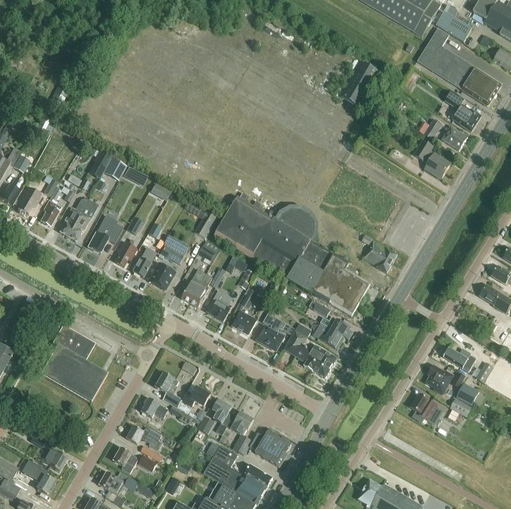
[(358,0),(420,36),(439,3),(434,0),(358,0)]
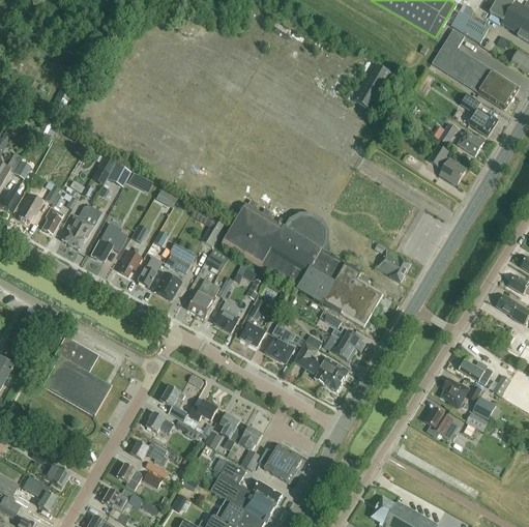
[(528,1),(526,0),(523,6),(513,1),(515,0),(494,0),(489,10),(502,19),(500,22),(518,32),(520,29),(528,33),(528,1)]
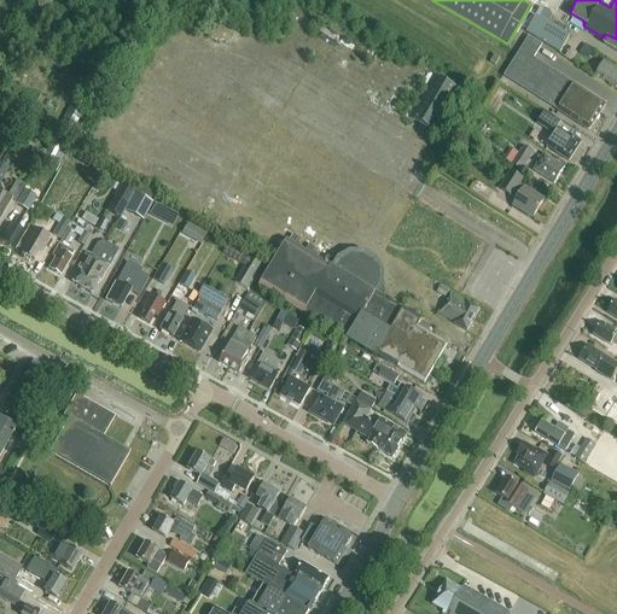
[(568,34),(535,13),(525,30),(558,50),(568,34)]
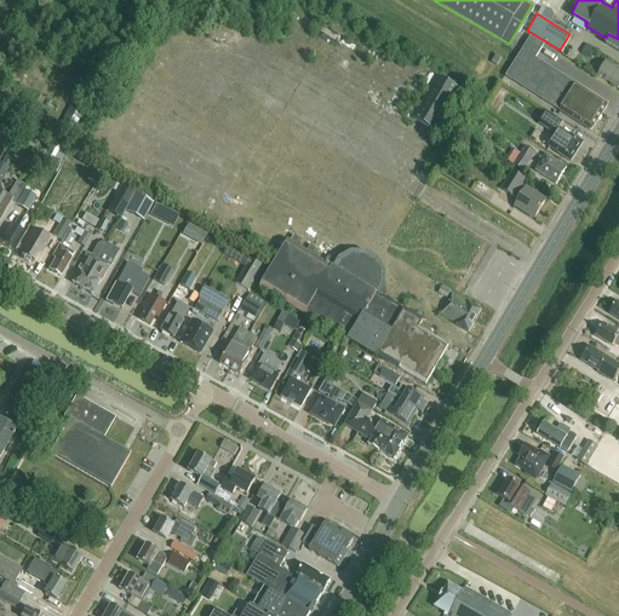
[(590,127),(607,102),(534,56),(543,42),(529,34),(504,73),(590,127)]
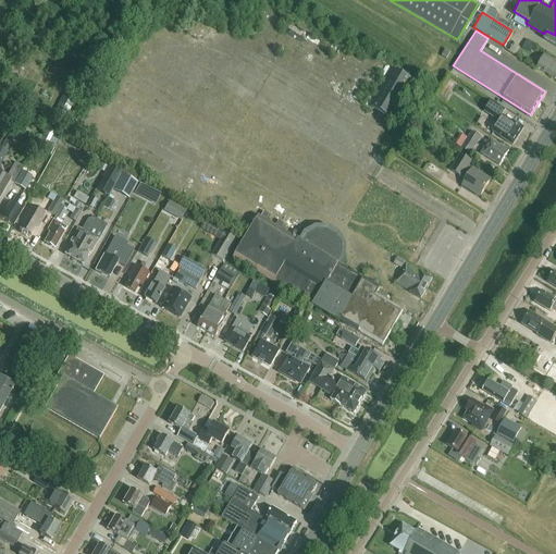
[(543,37),(555,45),(555,35),(546,31),(544,34),(543,37)]
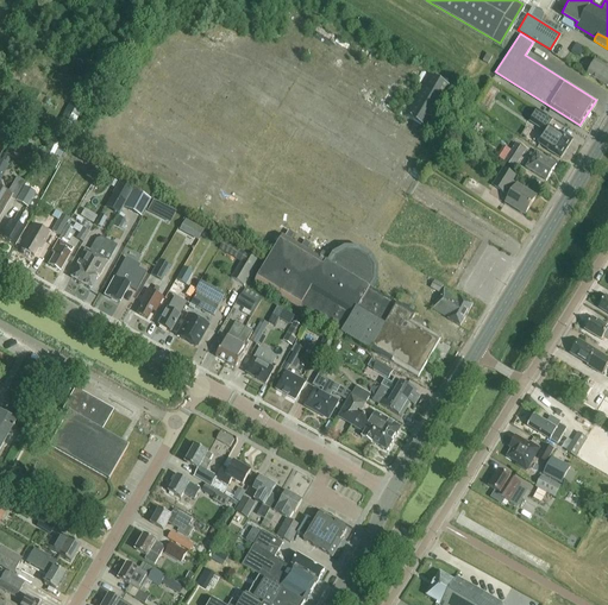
[(572,49),(581,51),(583,43),(575,41),(572,49)]
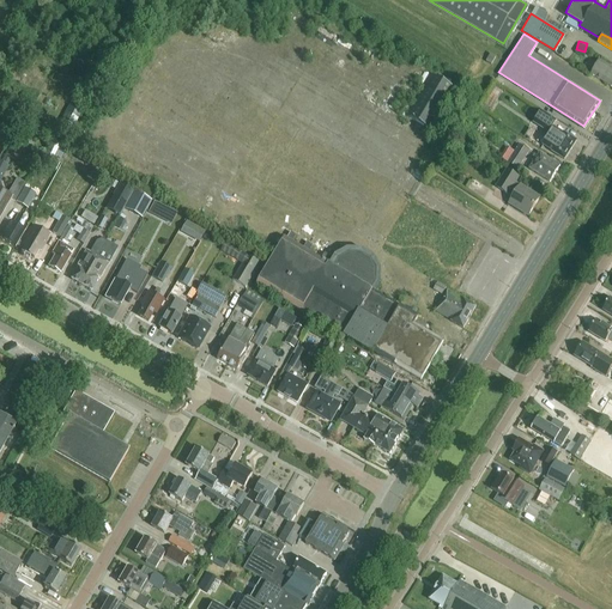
[(490,59),(494,52),(489,49),(484,56),(490,59)]
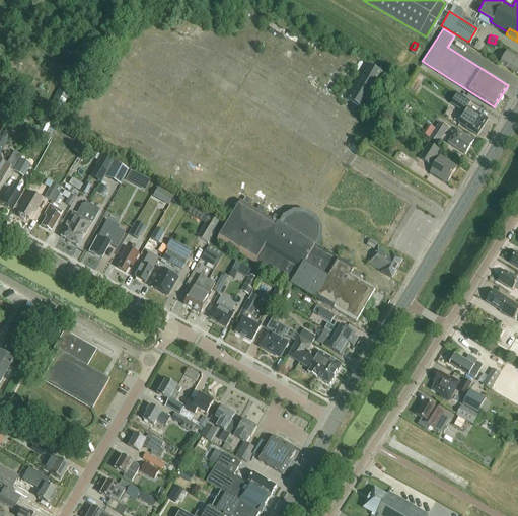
[(517,71),(517,68),(517,56),(506,49),(500,61),(517,71)]
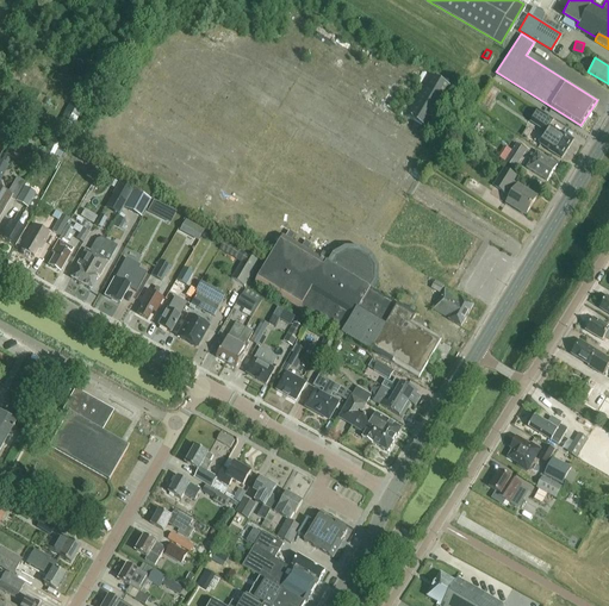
[(428,72),(404,112),(428,127),(453,86),(428,72)]
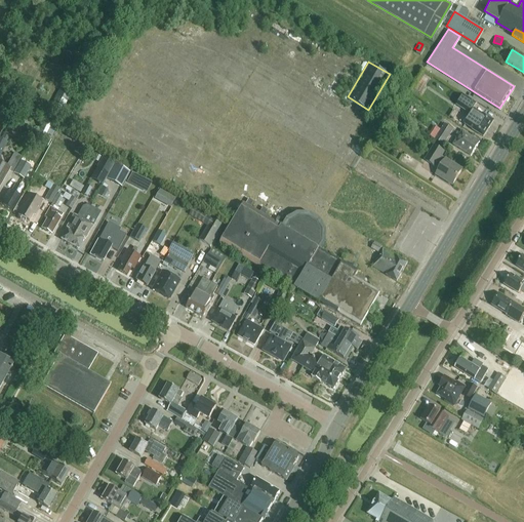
[(57,86),(48,106),(58,112),(69,92),(57,86)]
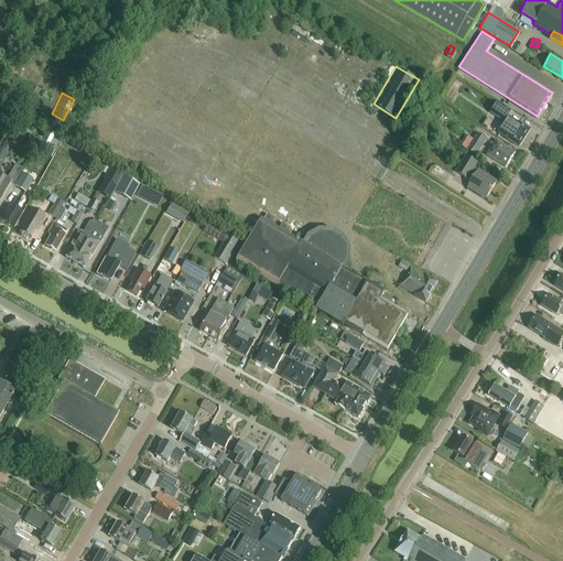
[(506,138),(518,144),(529,128),(518,120),(517,120),(507,115),(511,109),(497,100),(489,111),(500,118),(498,122),(502,126),(498,131),(507,137),(506,138)]
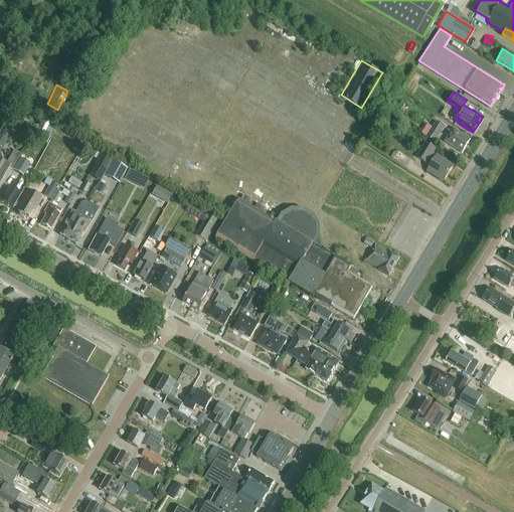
[(42,116),(36,128),(43,131),(49,119),(42,116)]
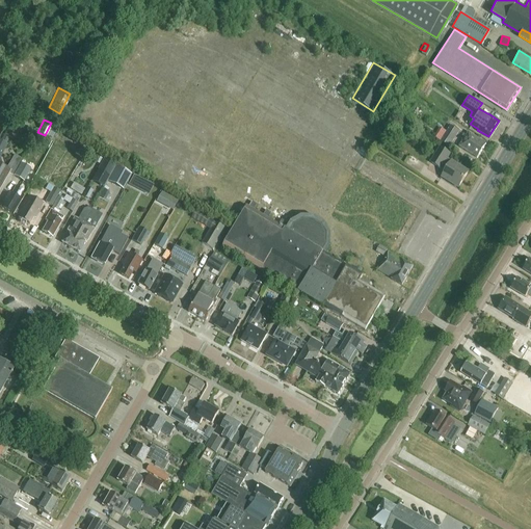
[(458,129),(449,123),(445,129),(439,125),(433,133),(440,137),(439,139),(448,144),(458,129)]
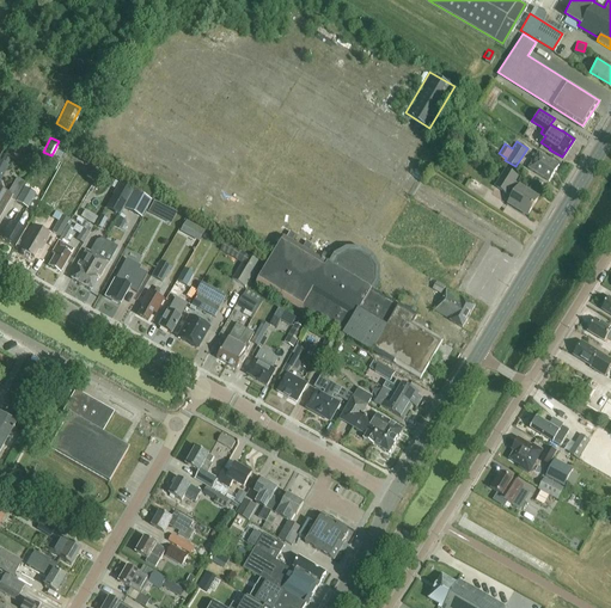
[(0,210),(10,196),(14,200),(25,180),(16,174),(6,191),(0,188),(1,186),(0,183),(0,176),(7,164),(6,163),(16,146),(10,142),(0,159),(0,210)]
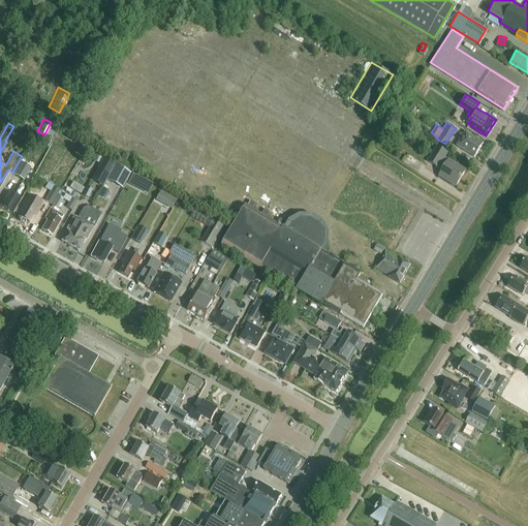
[(473,155),(482,142),(465,130),(463,132),(460,131),(457,135),(460,137),(456,144),(473,155)]
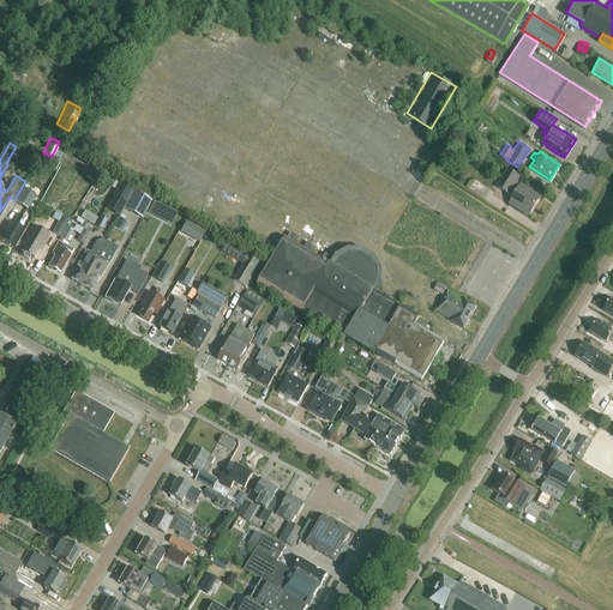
[(48,155),(44,162),(54,168),(58,161),(48,155)]
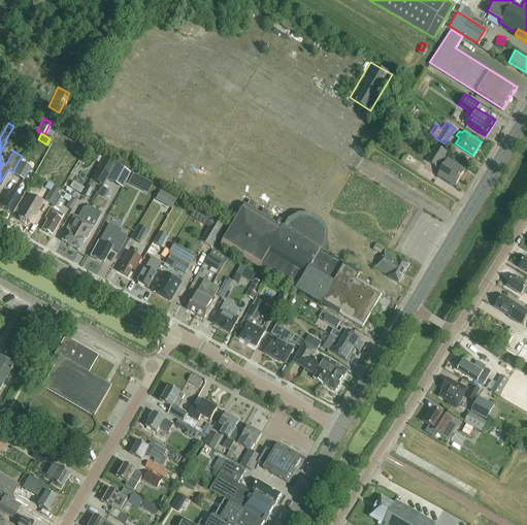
[(78,153),(85,144),(79,141),(73,150),(78,153)]
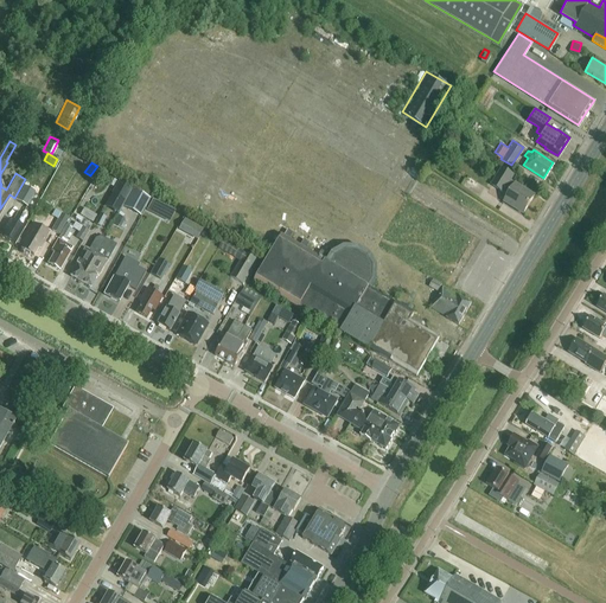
[(514,181),(509,179),(512,173),(501,165),(489,183),(506,193),(503,199),(522,211),(534,193),(514,180),(514,181)]
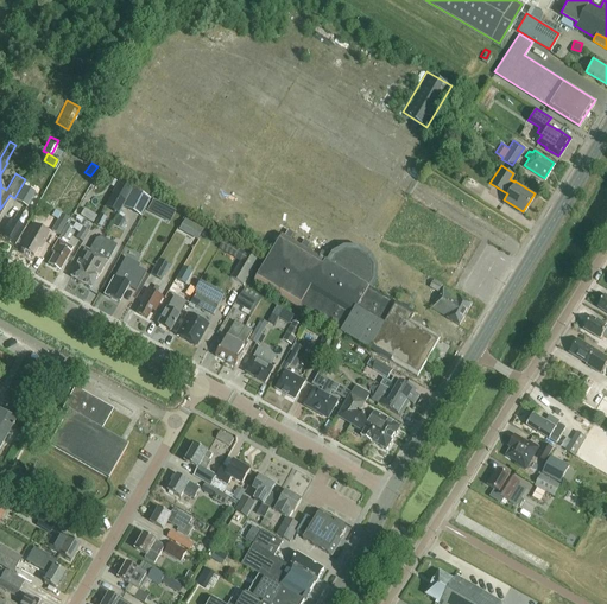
[(103,203),(118,211),(131,186),(118,178),(103,203)]
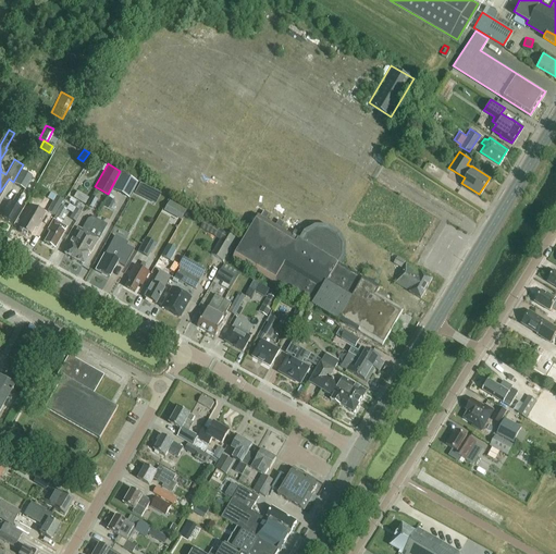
[(22,168),(13,182),(23,187),(32,174),(22,168)]
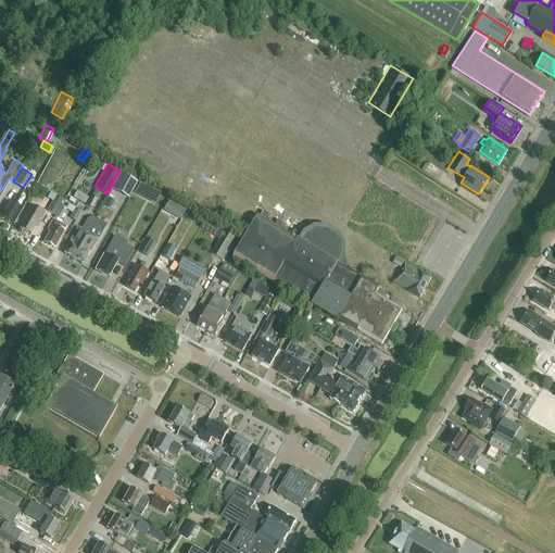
[(121,171),(112,187),(127,195),(136,179),(121,171)]
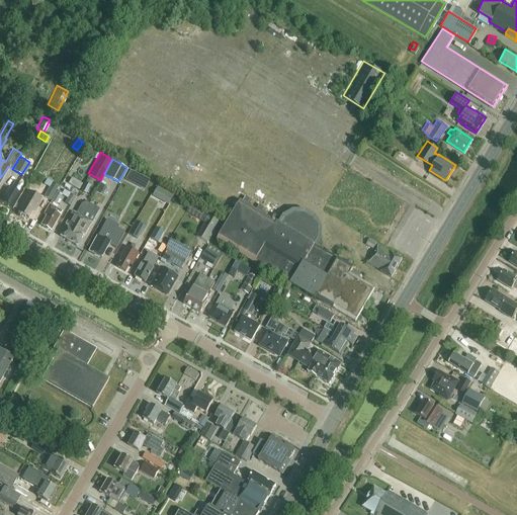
[(135,182),(140,173),(127,167),(123,176),(135,182)]
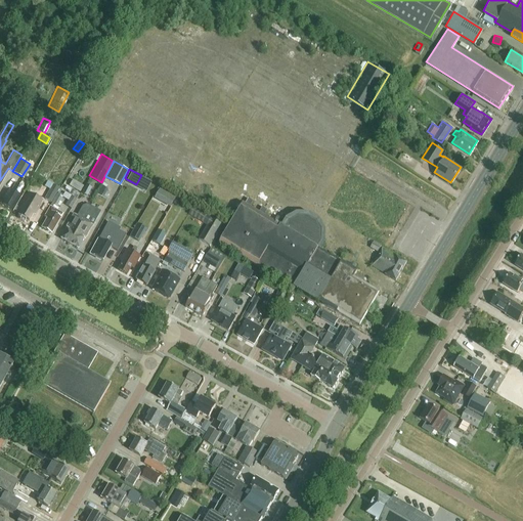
[(79,189),(82,183),(72,177),(68,183),(79,189)]
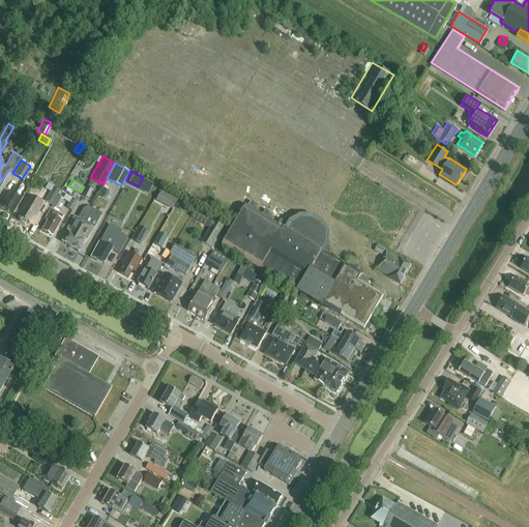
[(18,195),(23,186),(16,182),(11,191),(9,189),(0,205),(11,211),(21,197),(18,195)]
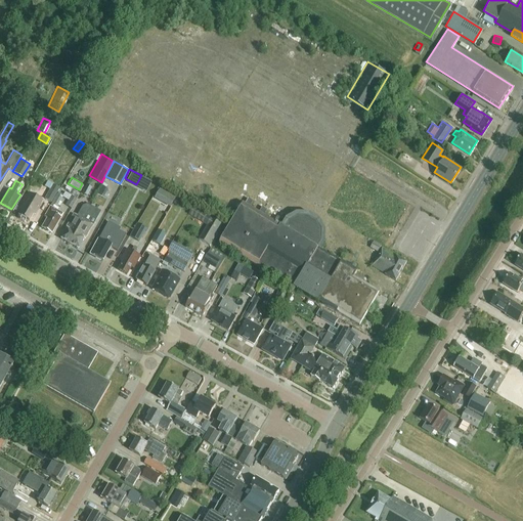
[(52,181),(43,197),(50,200),(58,185),(52,181)]
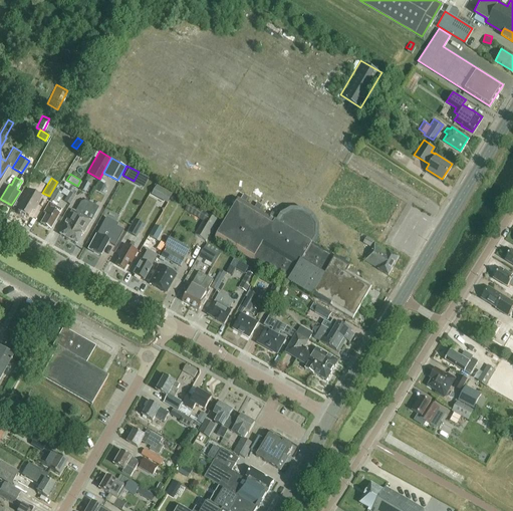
[(161,185),(156,182),(151,191),(156,194),(161,185)]
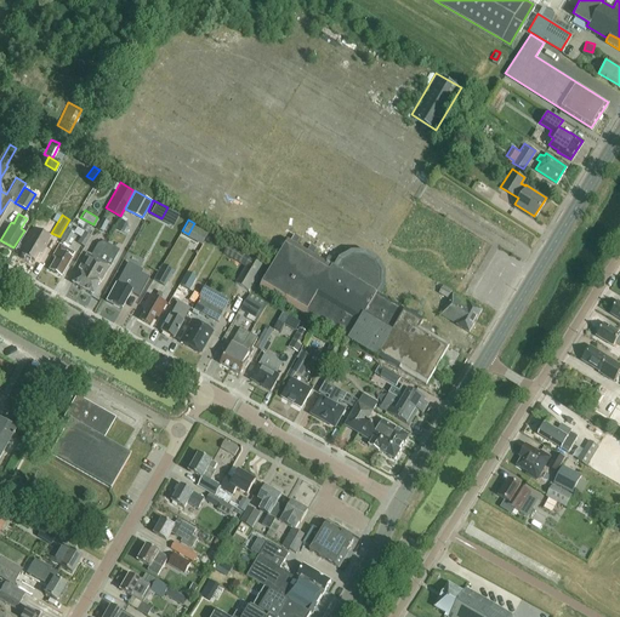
[(33,224),(20,247),(22,249),(21,252),(33,258),(38,250),(40,251),(50,234),(33,224)]
